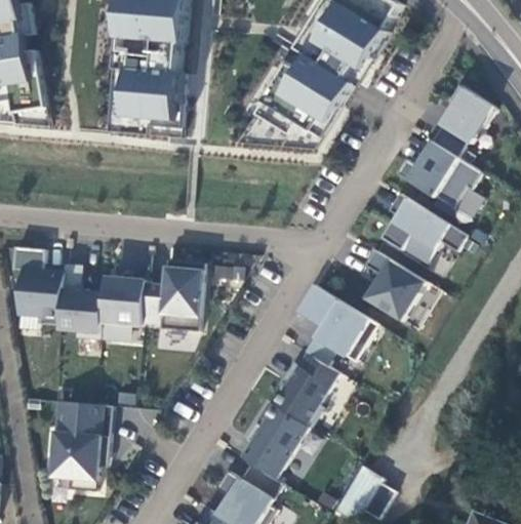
[(0,121),(16,123),(14,113),(46,108),(36,49),(29,50),(26,36),(34,34),(28,1),(19,3),(18,0),(0,0),(0,121)]
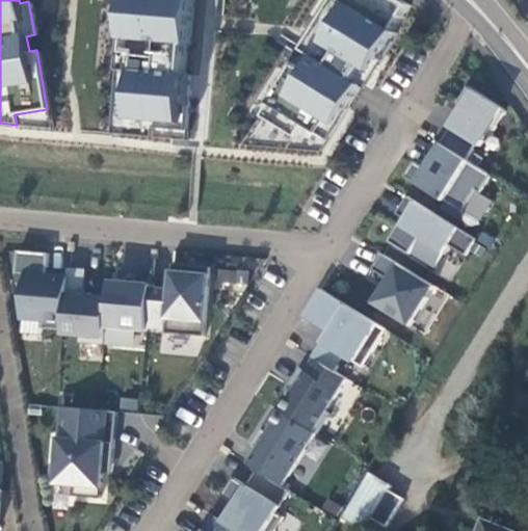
[(124,0),(113,133),(184,139),(189,74),(182,73),(185,45),(188,45),(192,0),(124,0)]
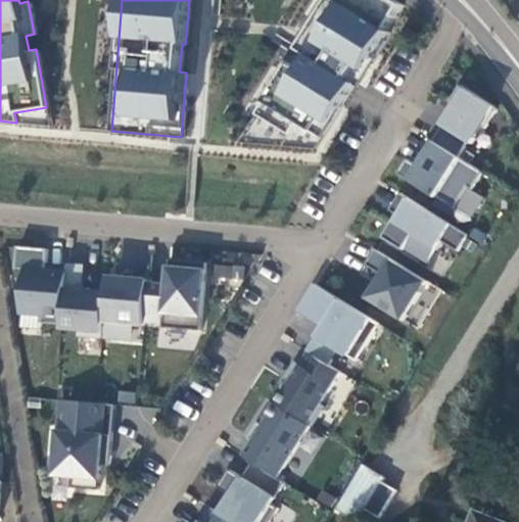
[(399,3),(394,0),(327,0),(238,142),(314,148),(387,32),(383,30),(399,3)]
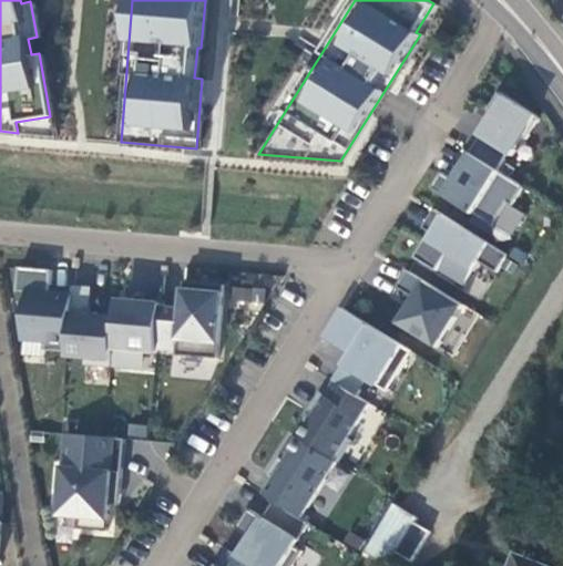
[(494,168),(504,152),(508,154),(520,136),(523,137),(536,116),(495,91),(484,109),(490,113),(466,151),(494,168)]
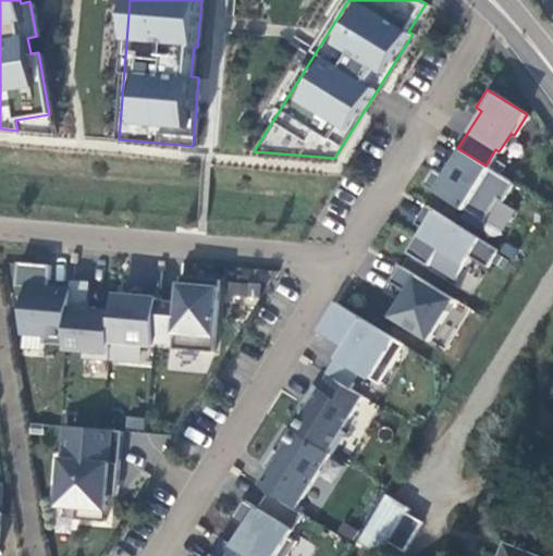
[(512,182),(457,148),(442,175),(430,168),(420,183),(481,220),(495,197),(500,200),(512,182)]
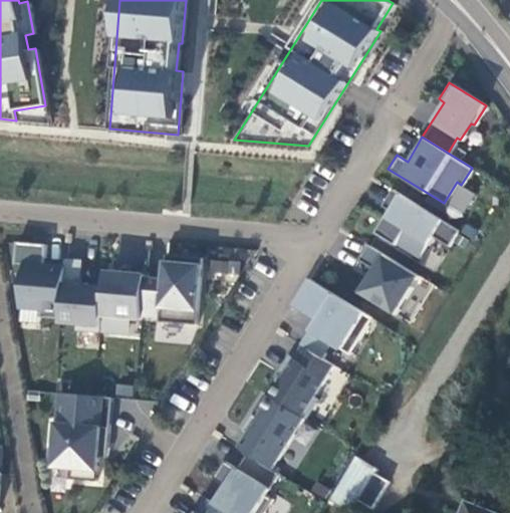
[(447,245),(457,229),(391,188),(380,205),(389,210),(375,232),(416,257),(430,234),(447,245)]
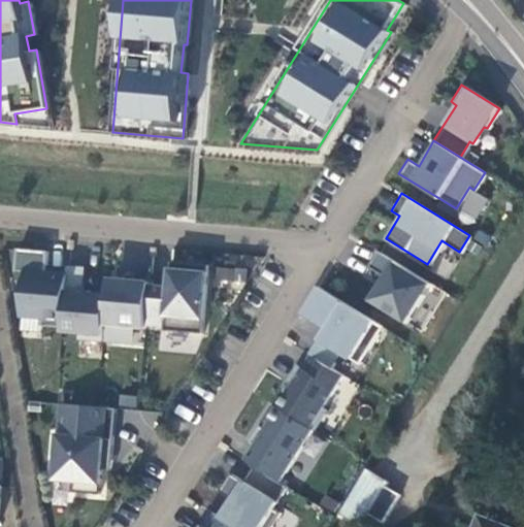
[(43,271),(45,251),(14,248),(13,269),(22,270),(18,316),(39,317),(39,324),(60,326),(65,272),(43,271)]
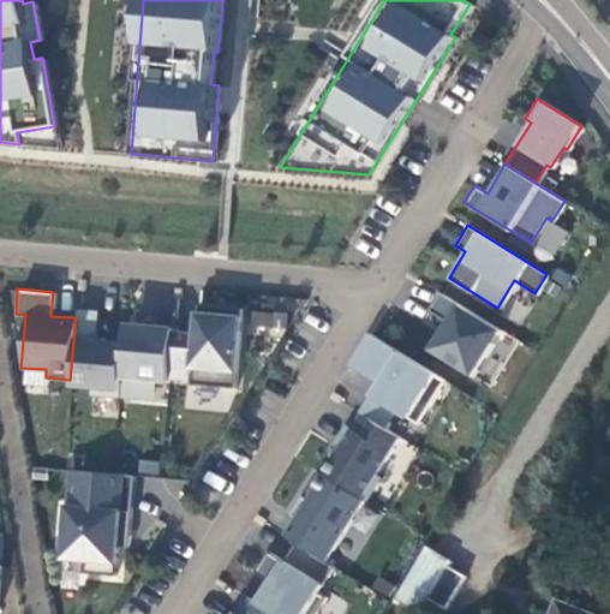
[(498,329),(437,291),(426,309),(444,321),(428,349),(470,375),(498,329)]
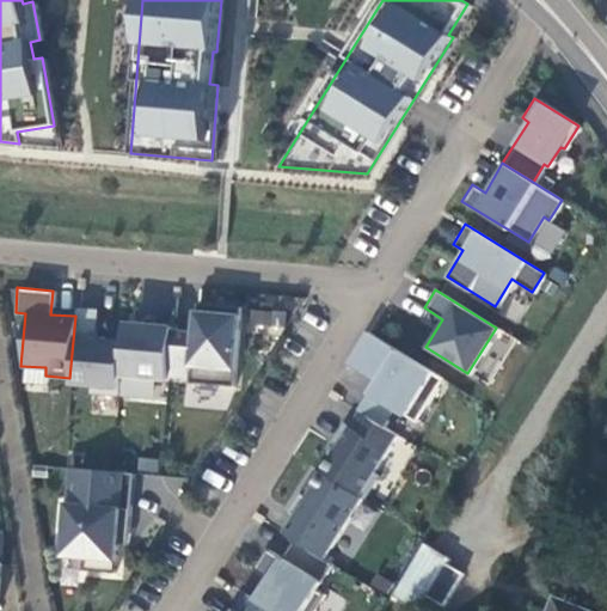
[(191,331),(170,329),(166,374),(188,377),(188,382),(231,385),(238,306),(215,304),(215,312),(194,310),(191,331)]
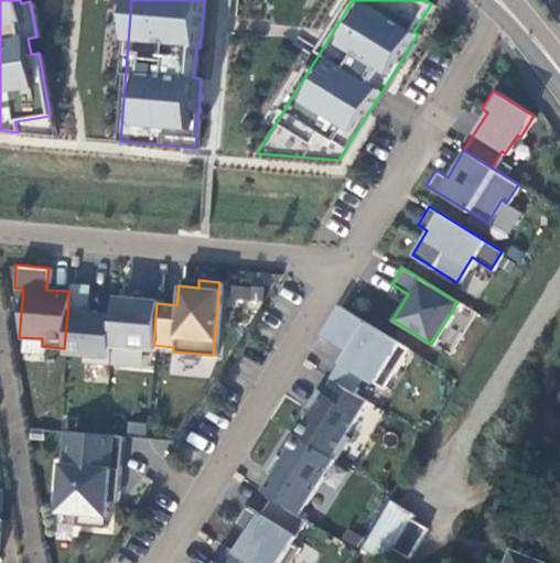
[(255,307),(259,288),(225,281),(221,301),(255,307)]
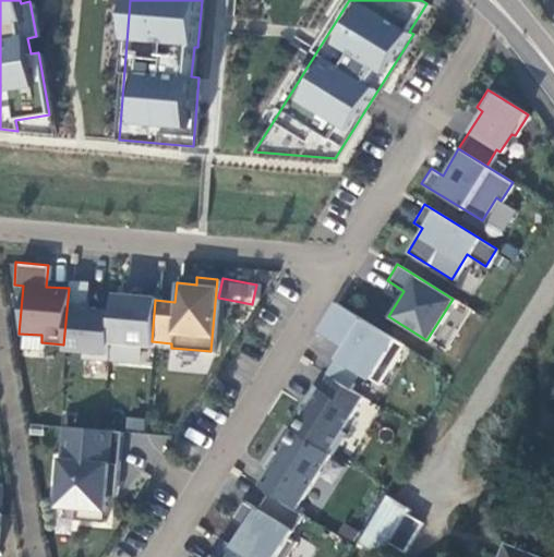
[(87,281),(70,280),(69,288),(63,344),(63,350),(82,351),(81,358),(106,360),(108,341),(110,311),(85,309),(87,281)]
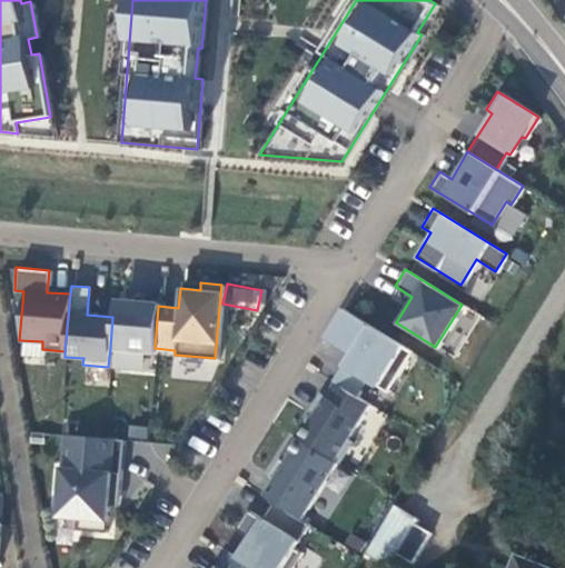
[(159,292),(140,291),(140,301),(115,299),(112,317),(110,348),(155,352),(155,348),(158,306),(159,292)]
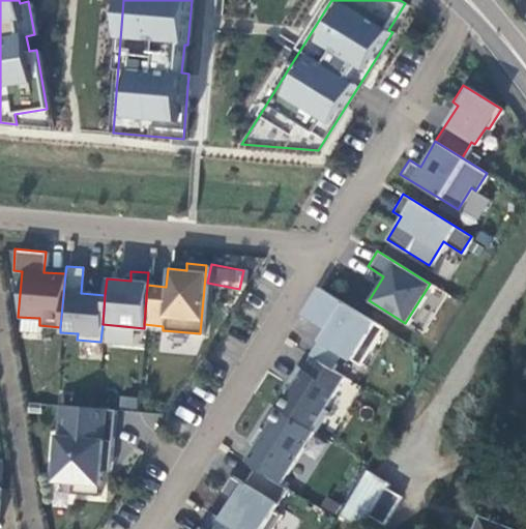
[(381,327),(315,286),(299,313),(325,328),(309,355),(330,369),(340,353),(358,364),(381,327)]
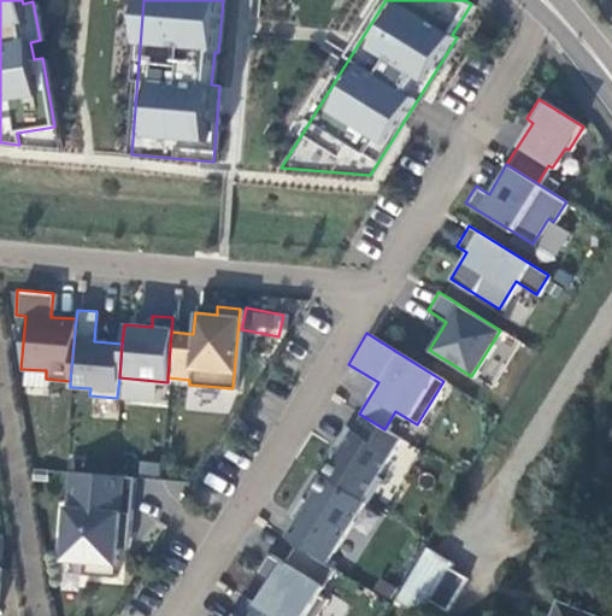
[(384,429),(359,414),(349,429),(345,426),(333,445),(339,449),(322,475),(363,500),(365,502),(380,477),(375,475),(398,438),(384,429)]
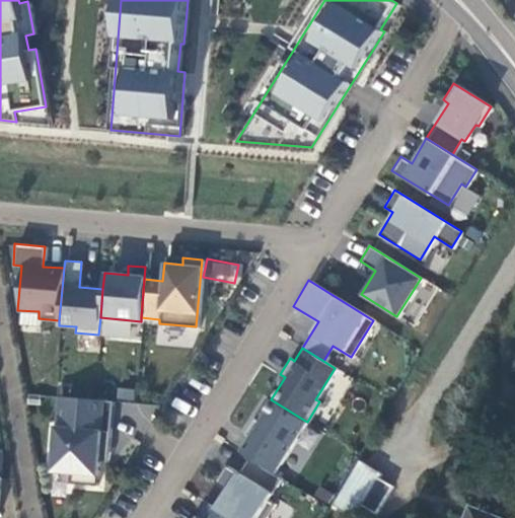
[(112,400),(58,395),(56,426),(51,426),(49,446),(54,446),(52,470),(71,472),(70,483),(95,485),(98,450),(106,451),(112,400)]
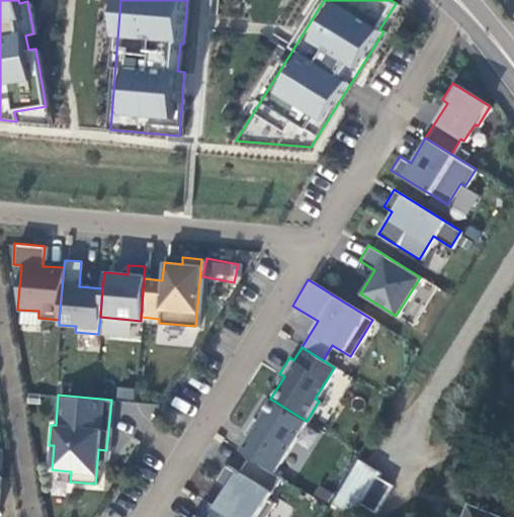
[(247,435),(238,450),(246,455),(272,471),(305,420),(270,399),(257,420),(252,417),(243,432),(247,435)]
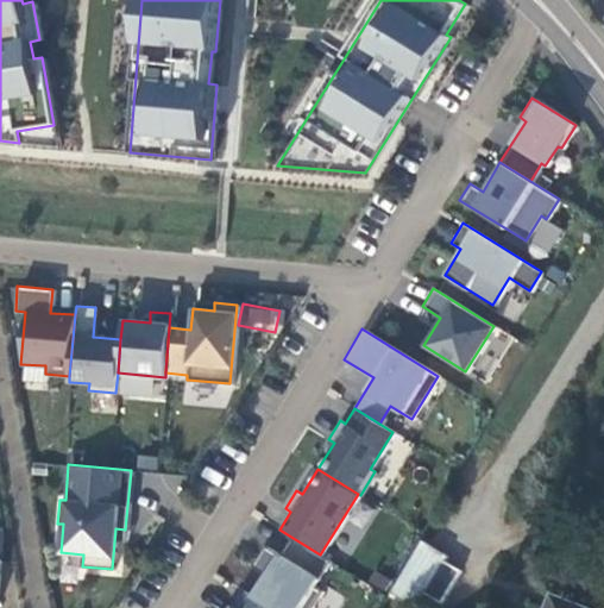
[(320,555),(289,536),(277,553),(263,545),(250,566),(264,575),(251,596),(271,607),(309,607),(321,590),(313,585),(328,559),(320,555)]
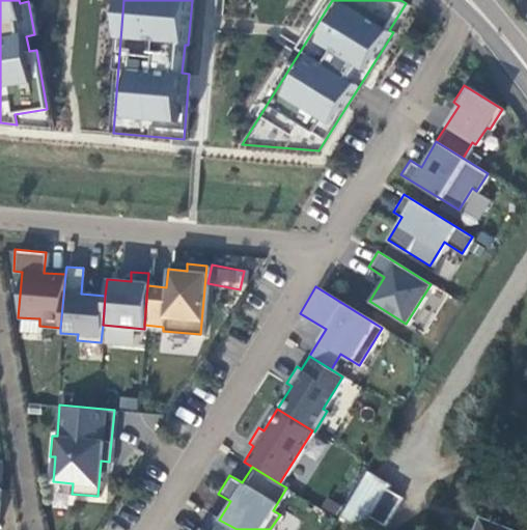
[(386,489),(388,484),(366,471),(339,514),(361,528),(368,517),(383,525),(399,497),(386,489)]
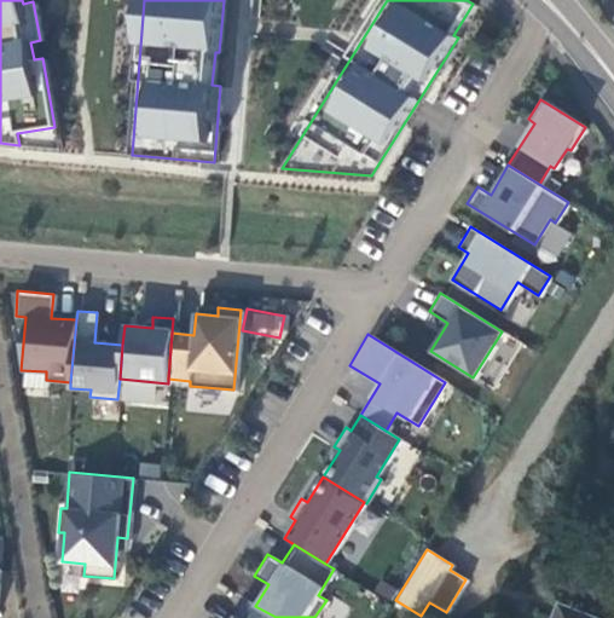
[(276,617),(255,606),(245,600),(236,616),(231,613),(227,617),(276,617)]
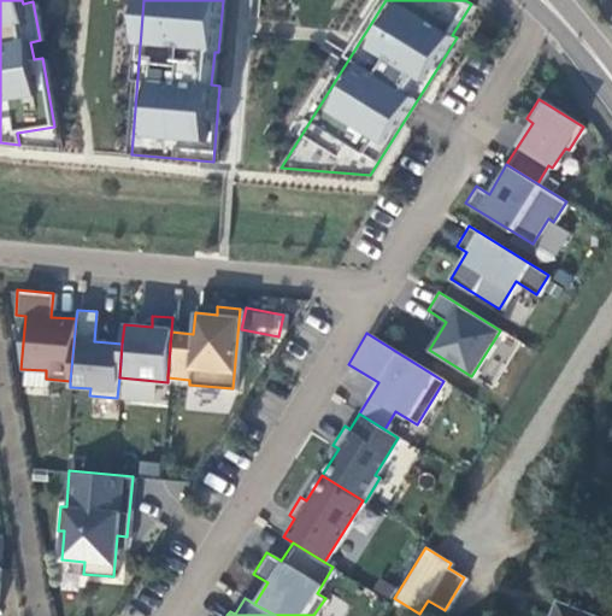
[(590,615),(557,603),(551,615),(590,615)]
